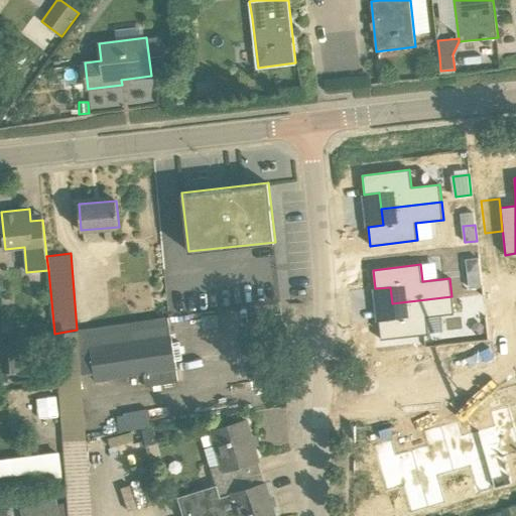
[(480,274),(468,276),(470,288),(482,286),(480,274)]
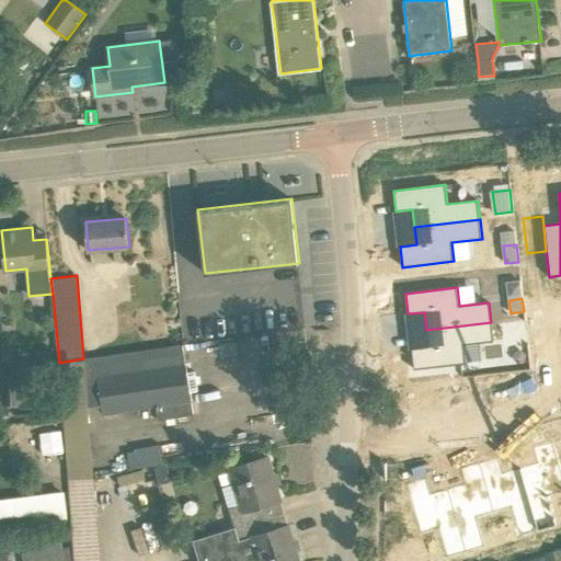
[(427,347),(412,350),(414,369),(466,364),(464,345),(493,342),(491,322),(426,330),(427,347)]
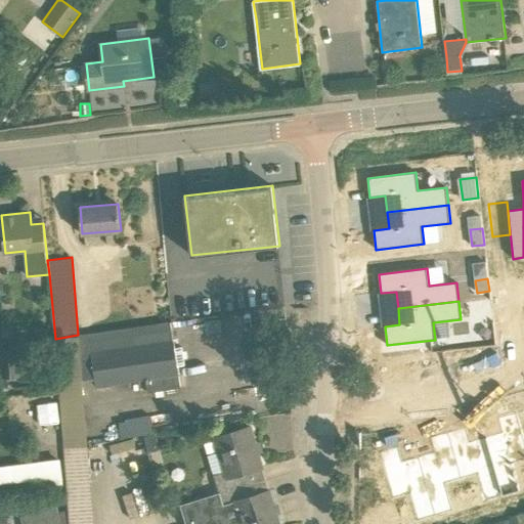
[(492,321),(490,302),(476,304),(478,322),(492,321)]
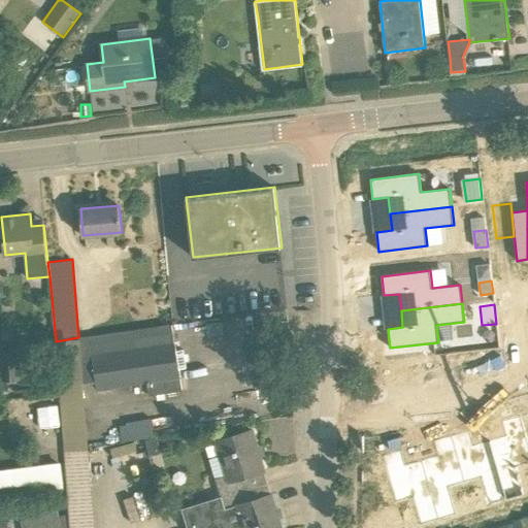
[(78,337),(56,341),(70,527),(96,527),(84,384),(96,383),(97,390),(146,383),(149,396),(183,391),(172,324),(78,337)]
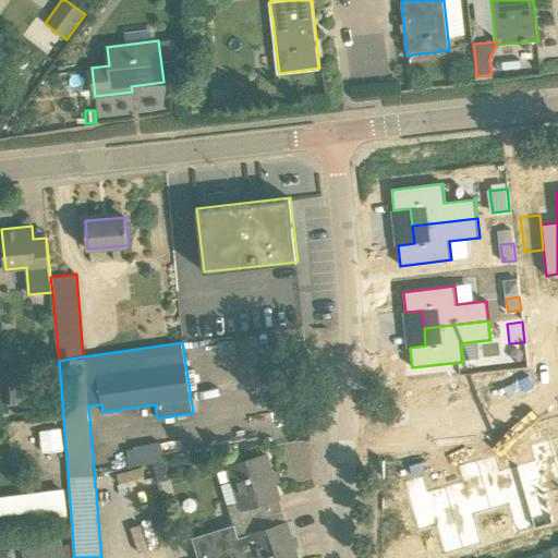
[(21,373),(0,374),(0,381),(1,403),(23,401),(21,373)]
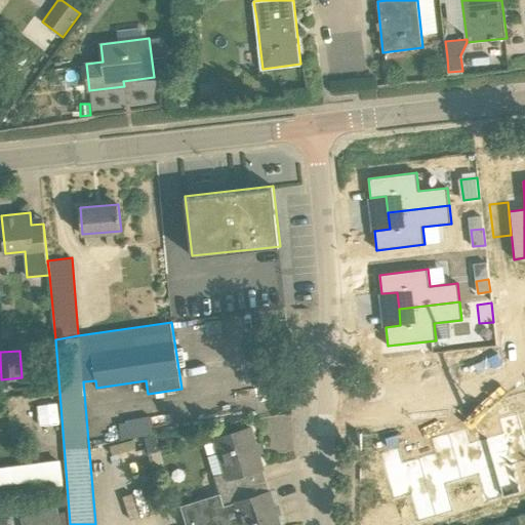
[(62,421),(61,401),(49,402),(50,422),(62,421)]
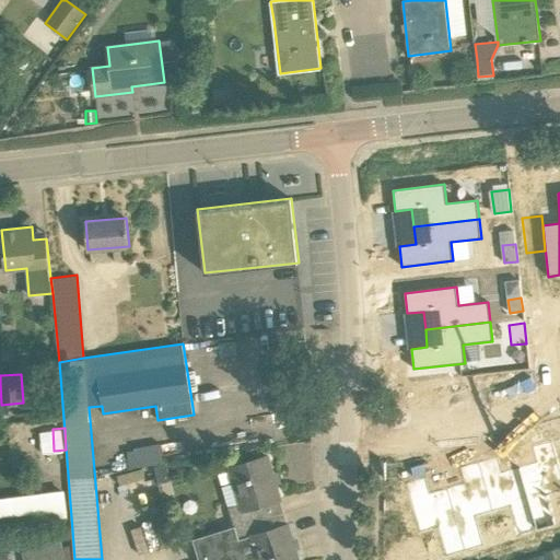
[(532,446),(536,463),(520,468),(537,531),(556,525),(548,497),(559,492),(559,470),(551,441),(532,446)]
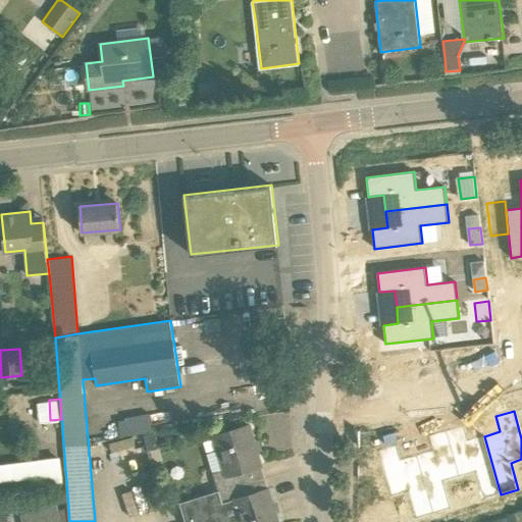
[(249,425),(215,435),(225,469),(212,473),(218,491),(245,483),(242,471),(261,466),(249,425)]
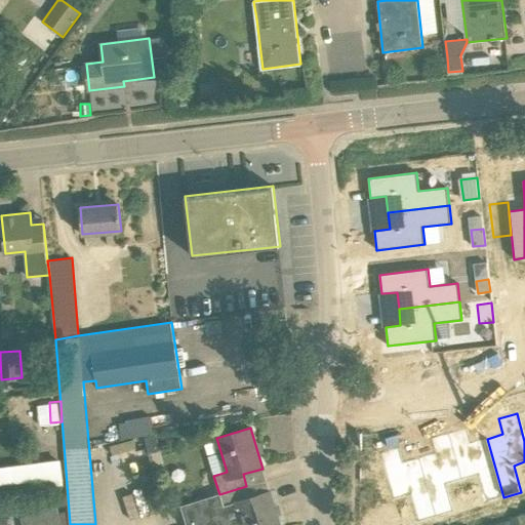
[(503,497),(487,439),(471,443),(467,429),(448,434),(461,480),(479,475),(486,502),(503,497)]
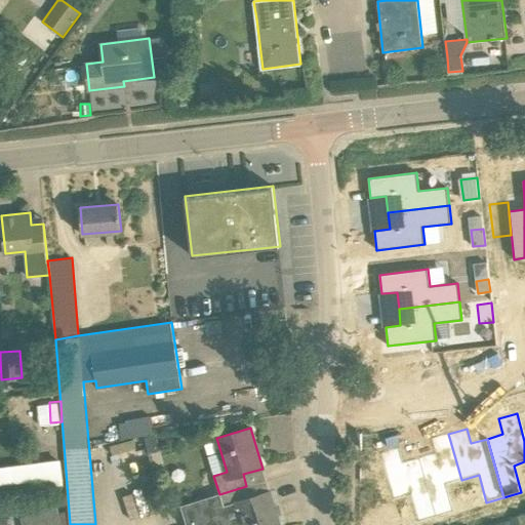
[(431,439),(435,453),(418,457),(436,517),(453,512),(445,485),(461,480),(448,434),(431,439)]
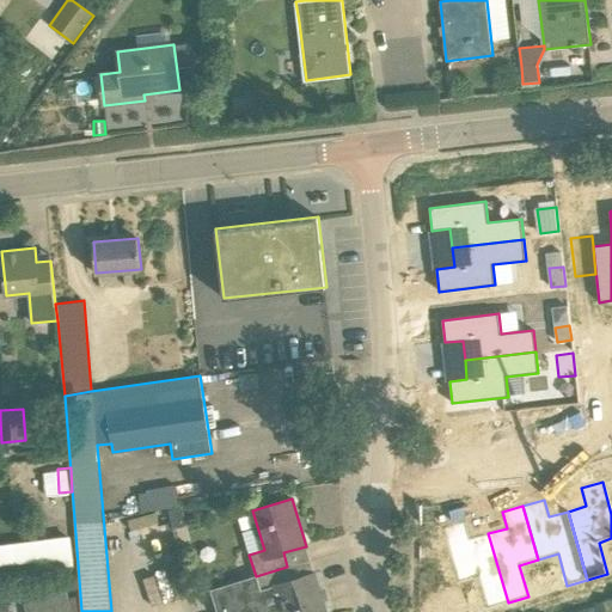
[(183,508),(169,512),(172,528),(187,525),(183,508)]
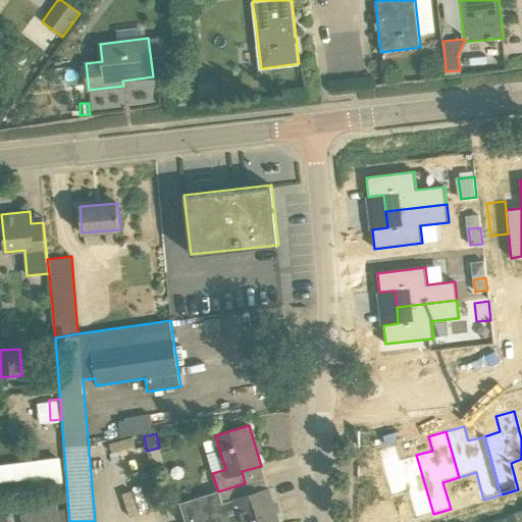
[(433,514),(416,455),(401,460),(397,445),(377,451),(390,497),(408,491),(415,517),(416,519),(433,514)]
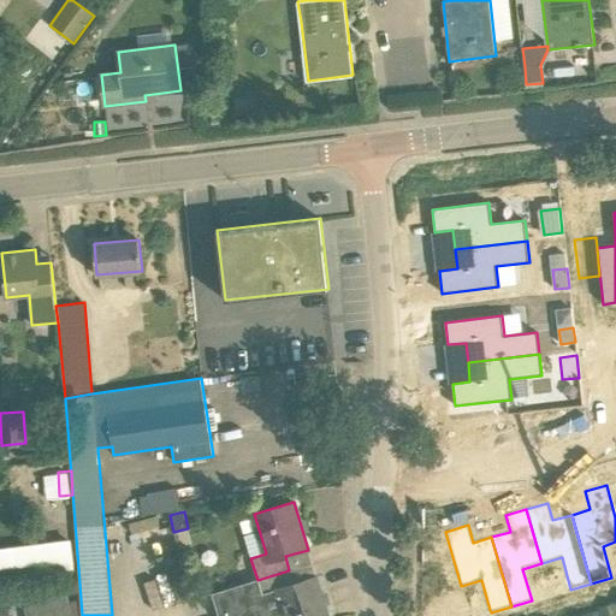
[(31,545),(36,574),(73,569),(70,540),(31,545)]
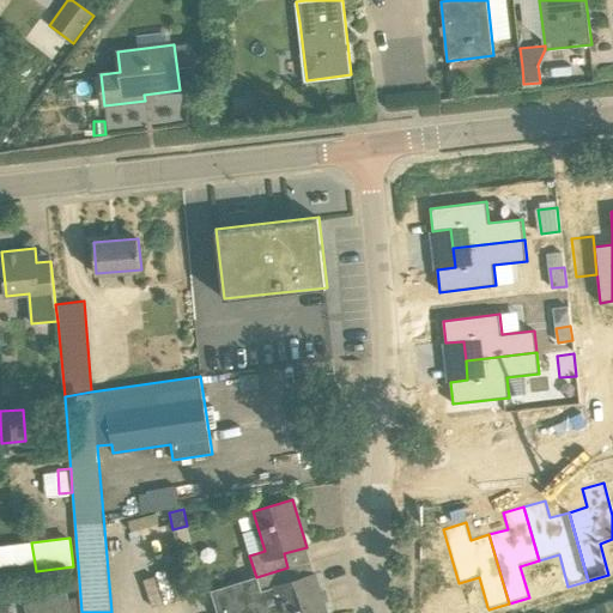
[(326,612),(315,575),(292,581),(287,568),(256,577),(237,582),(211,590),(217,612),(326,612)]
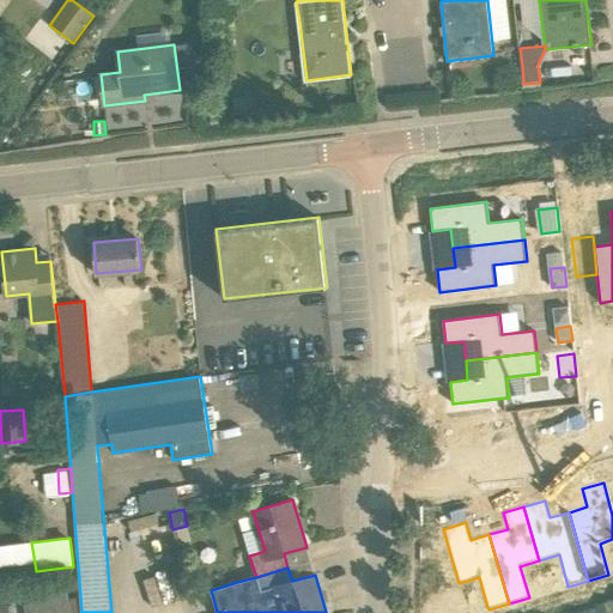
[(612,598),(612,583),(602,587),(607,600),(612,598)]
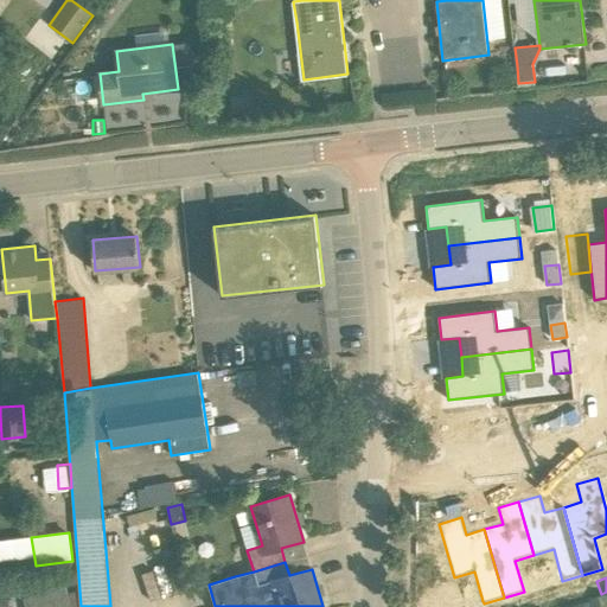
[(72,606),(66,586),(24,598),(26,606),(72,606)]
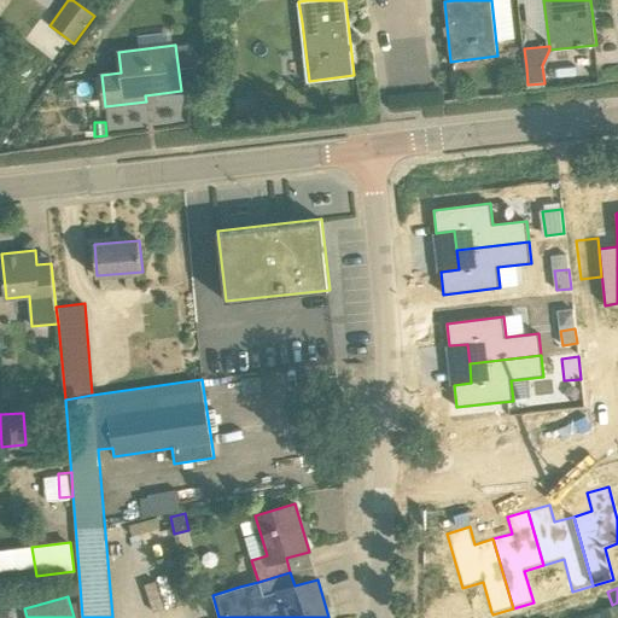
[(617,617),(617,604),(602,608),(604,617),(617,617)]
